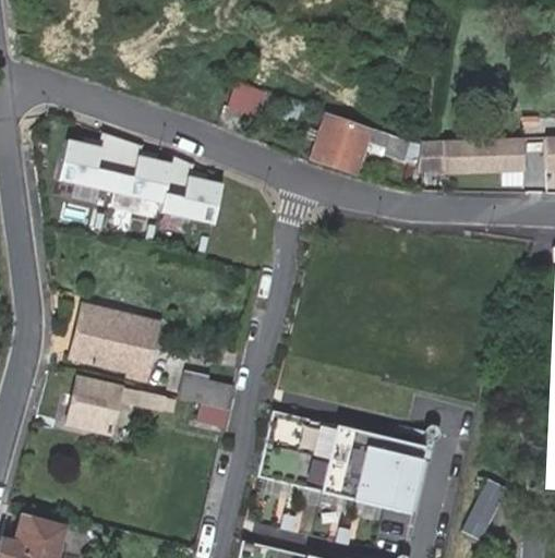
[(45,0),(88,12),(92,0),(45,0)]
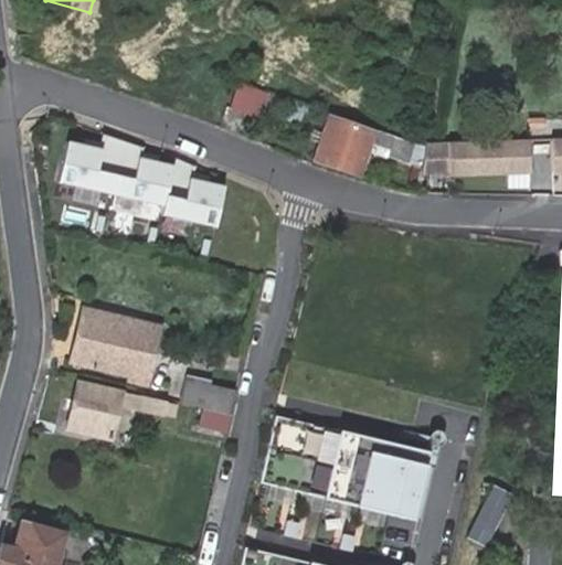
[(112,0),(93,0),(89,12),(107,18),(112,0)]
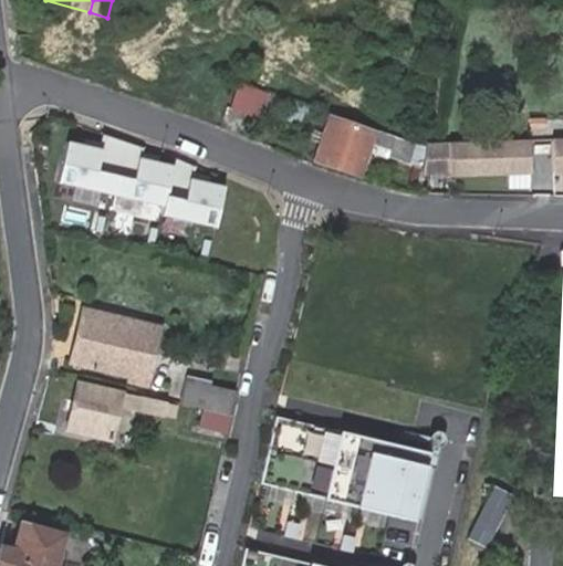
[(232,79),(223,104),(258,116),(259,109),(267,90),(232,79)]
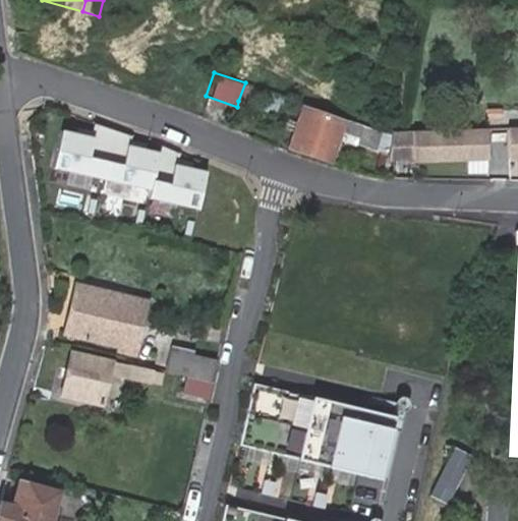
[(254,87),(245,82),(238,101),(248,105),(254,87)]
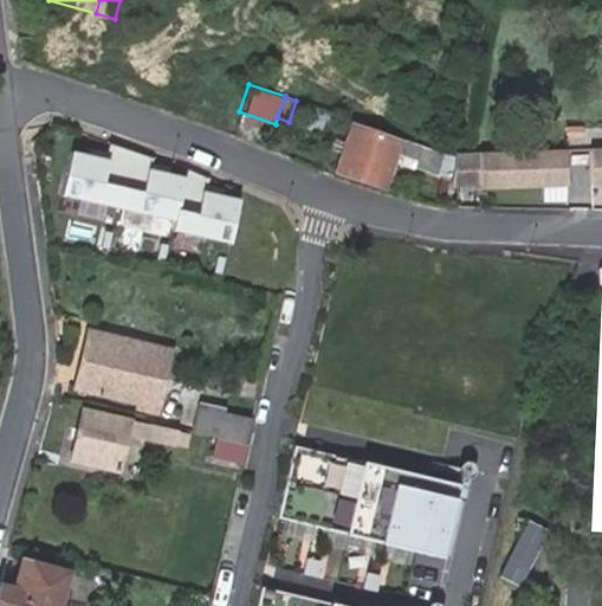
[(453,176),(459,156),(402,137),(401,141),(355,124),(337,169),(386,186),(396,158),(453,176)]
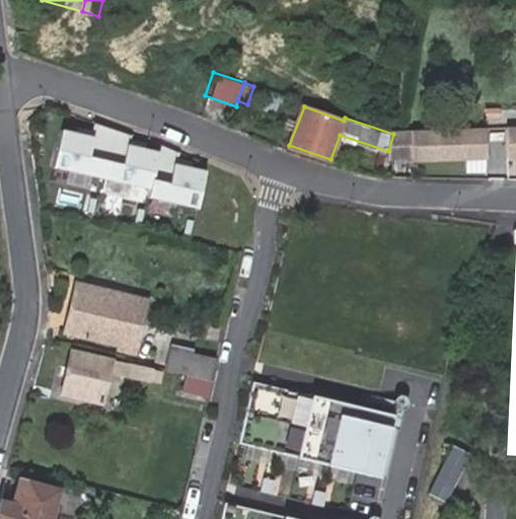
[(489,128),(394,131),(393,134),(388,151),(387,155),(490,153),(489,128)]
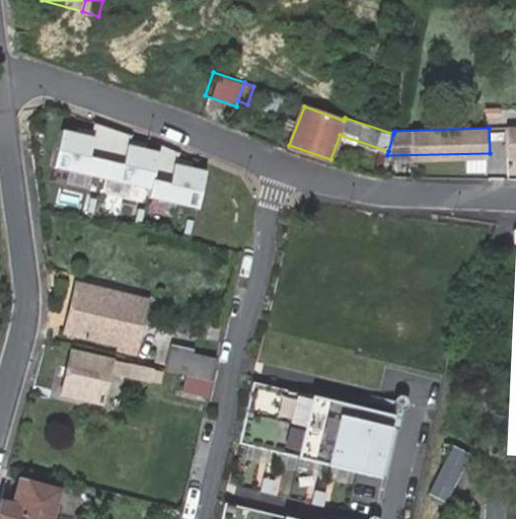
[(91,141),(60,135),(52,172),(149,194),(147,202),(195,212),(203,174),(171,168),(167,188),(151,184),(158,152),(128,146),(123,169),(87,161),(91,141)]
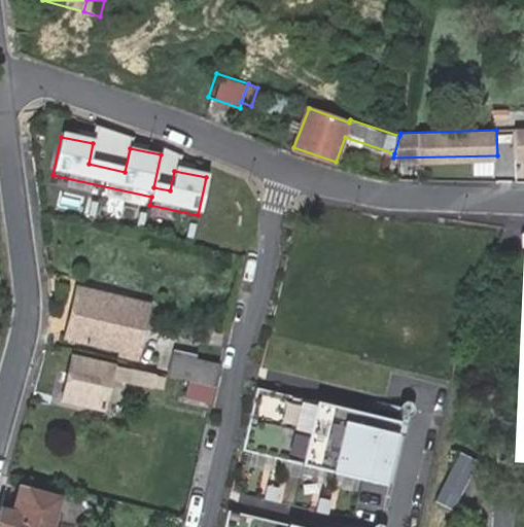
[(523,245),(514,246),(515,259),(523,259),(523,245)]
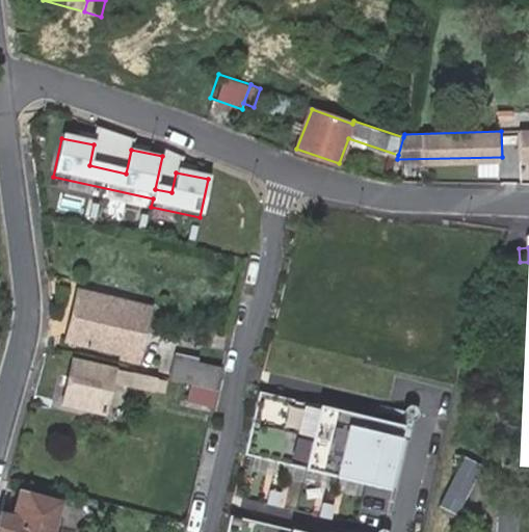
[(128,329),(134,304),(77,292),(67,341),(140,357),(146,333),(128,329)]
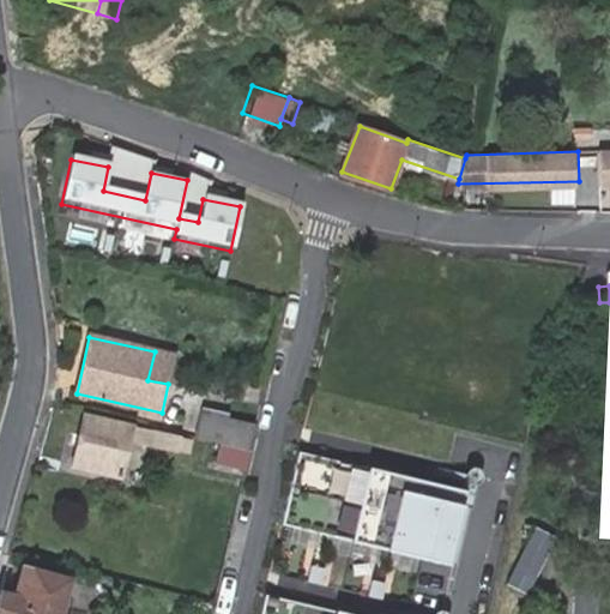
[(168,384),(174,356),(155,351),(148,380),(168,384)]
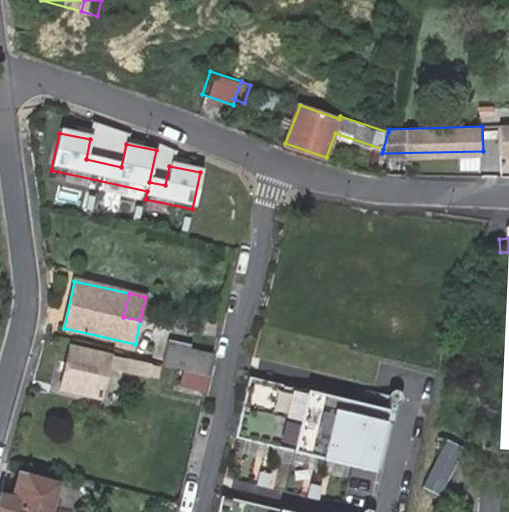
[(207,375),(212,351),(189,346),(190,343),(167,338),(161,365),(184,370),(207,375)]
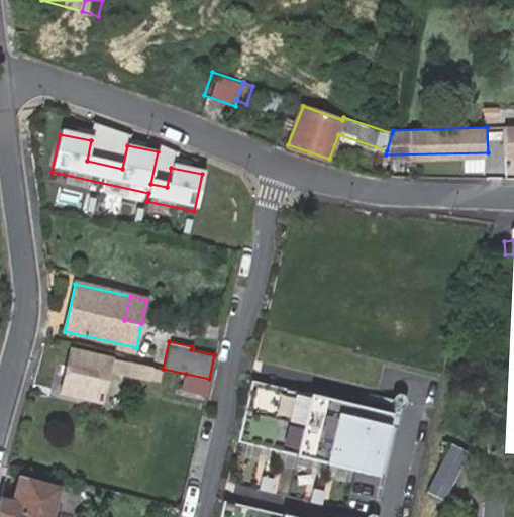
[(148,380),(150,369),(70,350),(61,393),(103,402),(110,371),(148,380)]
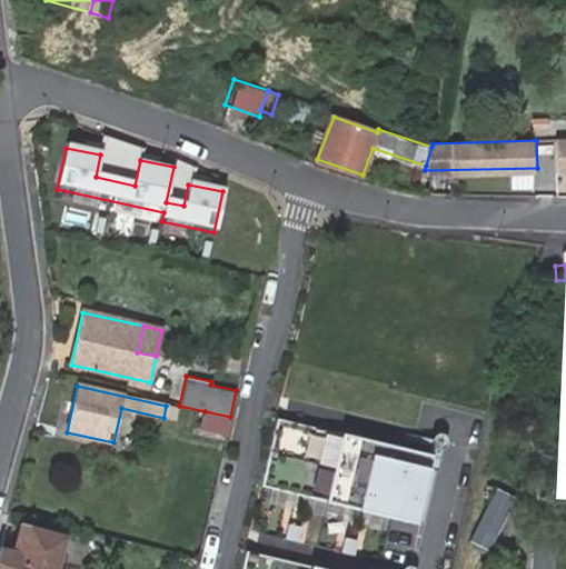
[(230,417),(205,411),(201,426),(227,431),(230,417)]
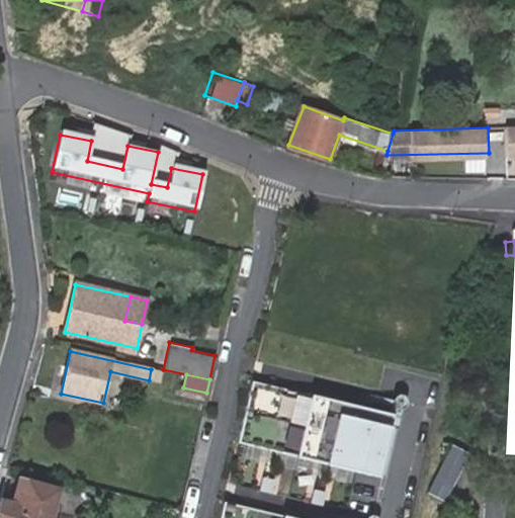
[(373,408),(253,379),(239,442),(359,469),(373,408)]
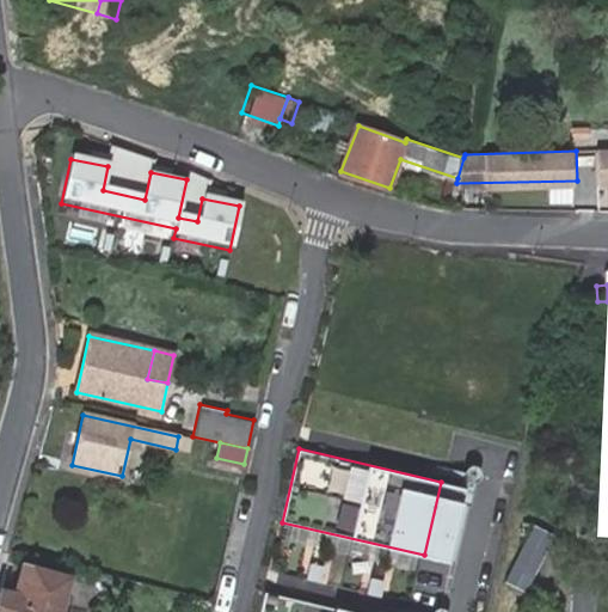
[(465,487),(441,482),(424,555),(448,561),(465,487)]
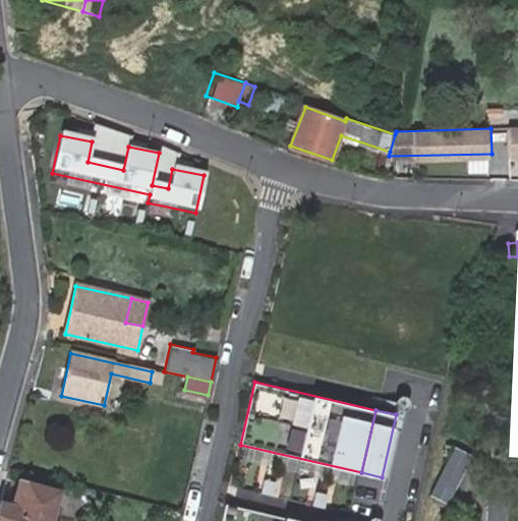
[(459,501),(477,454),(456,446),(438,493),(459,501)]
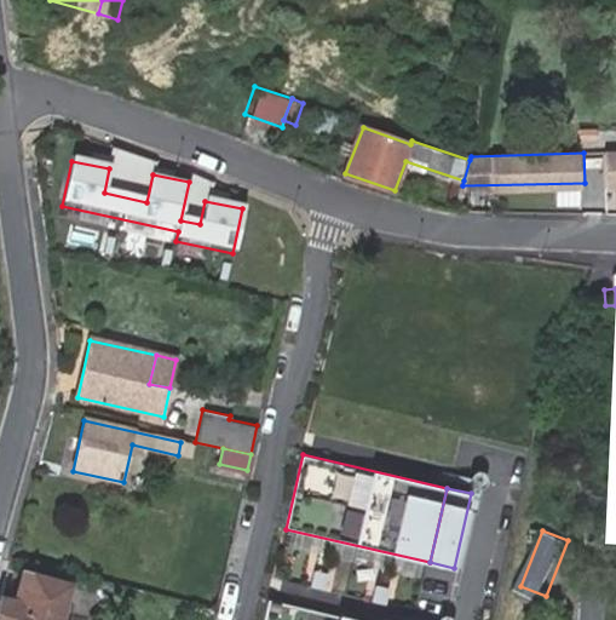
[(13,604),(0,601),(0,619),(49,619),(57,583),(21,574),(13,604)]
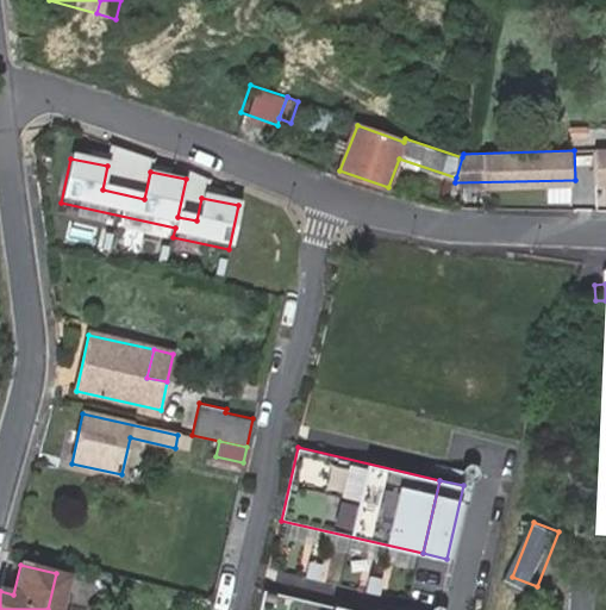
[(575,609),(595,609),(597,590),(576,590),(575,609)]
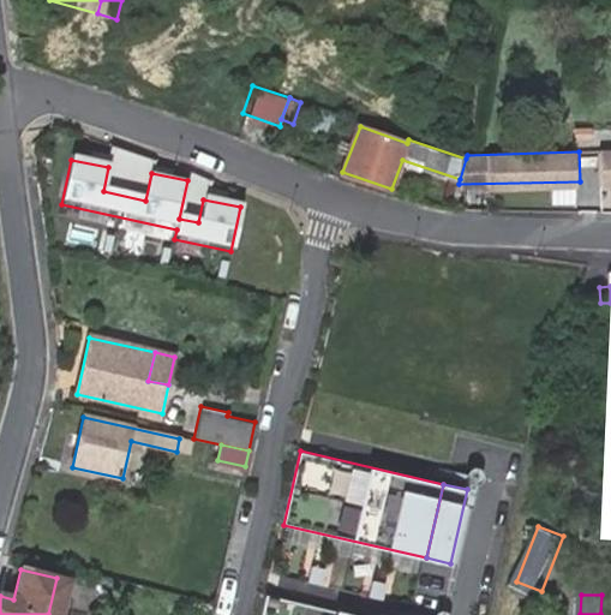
[(352,614),(268,596),(262,614),(352,614)]
